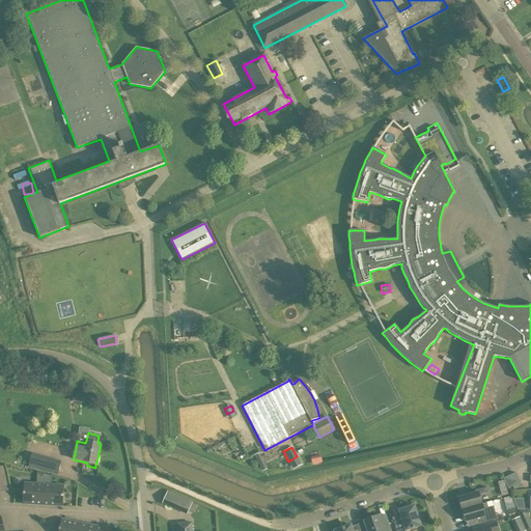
[(43,470),(46,458),(32,455),(29,467),(43,470)]
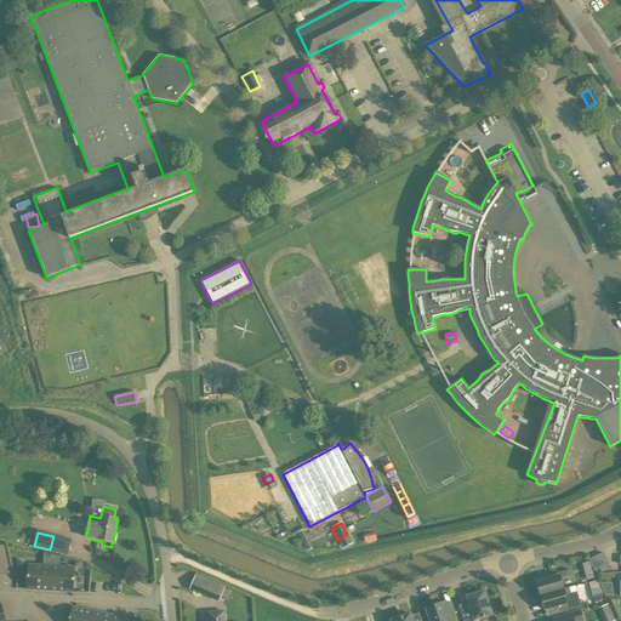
[(67,554),(70,541),(53,536),(50,550),(67,554)]
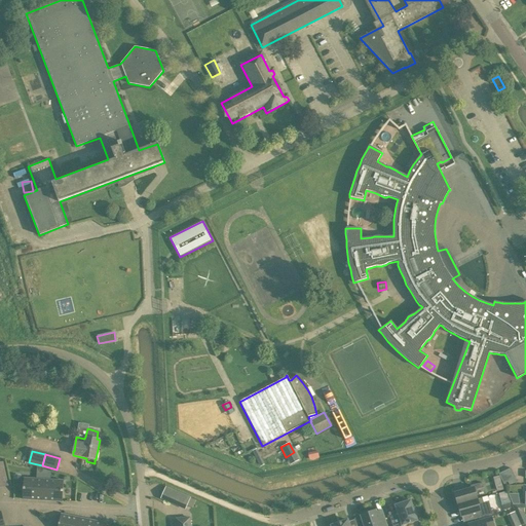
[(503,484),(515,479),(511,468),(498,474),(503,484)]
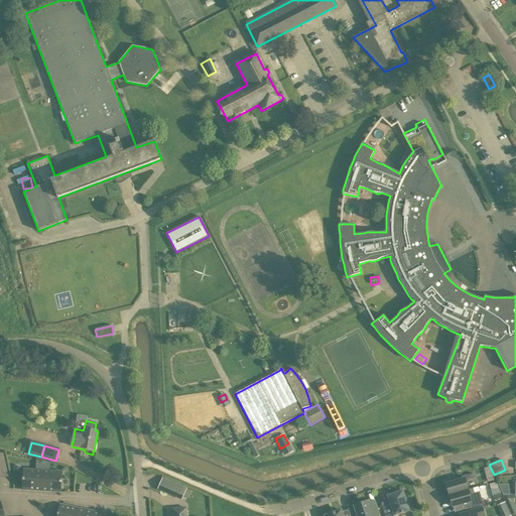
[(20,490),(41,491),(42,471),(21,470),(20,490)]
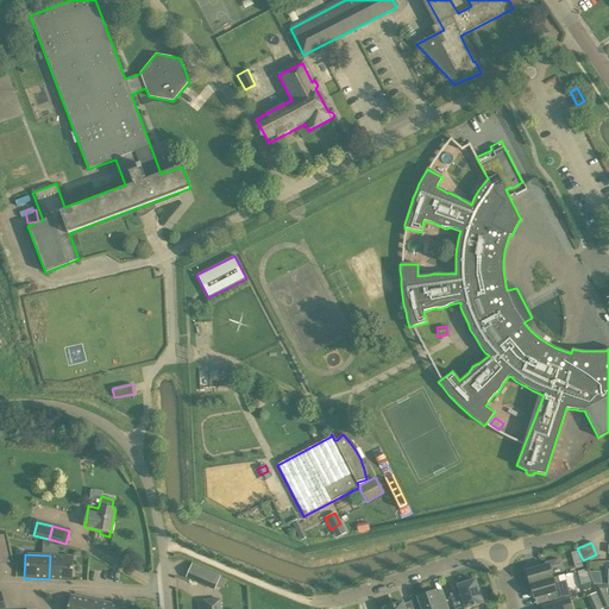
[(73,557),(50,556),(49,579),(71,581),(73,557)]
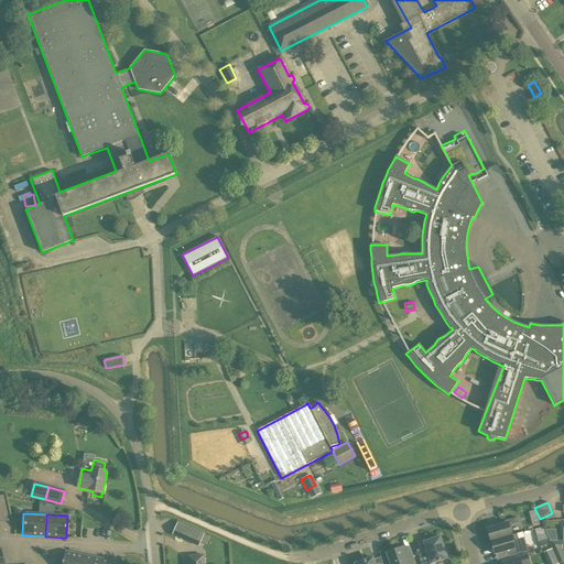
[(511,535),(509,525),(519,523),(517,518),(503,521),(505,523),(487,529),(490,542),(511,535)]
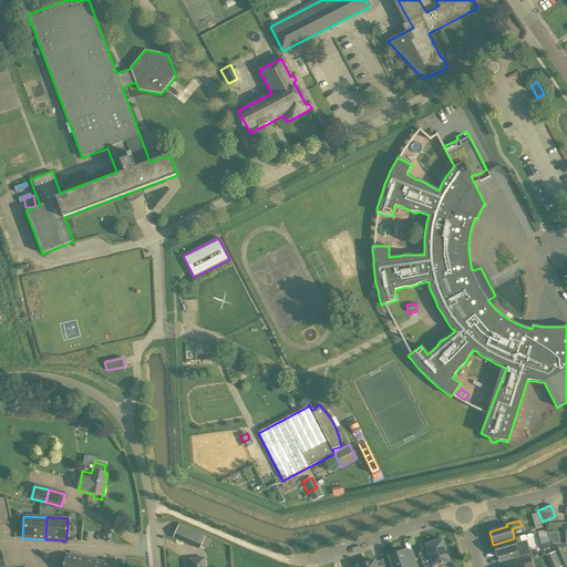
[(199,547),(204,536),(178,525),(174,536),(199,547)]
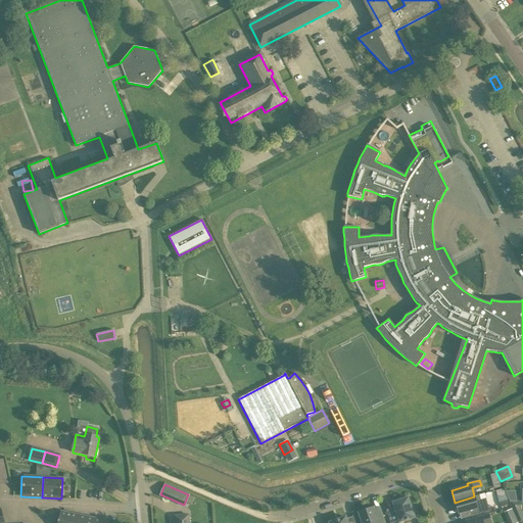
[(503,489),(495,491),(498,502),(506,500),(507,500),(503,489)]
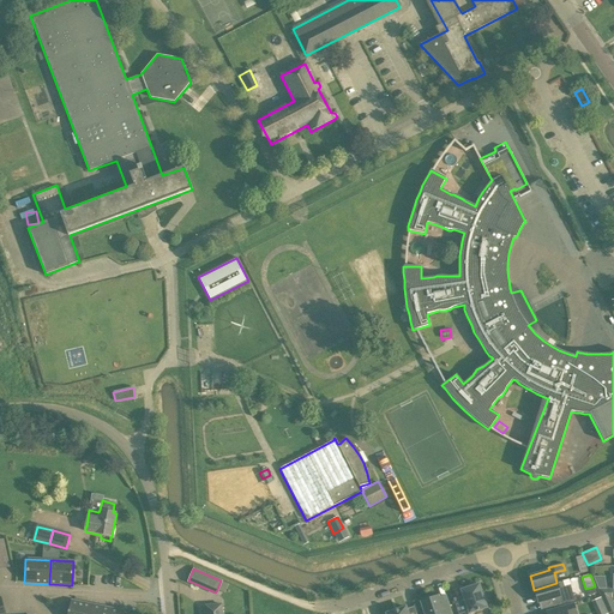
[(613,582),(613,576),(613,575),(597,575),(597,589),(612,589),(613,589),(613,582)]
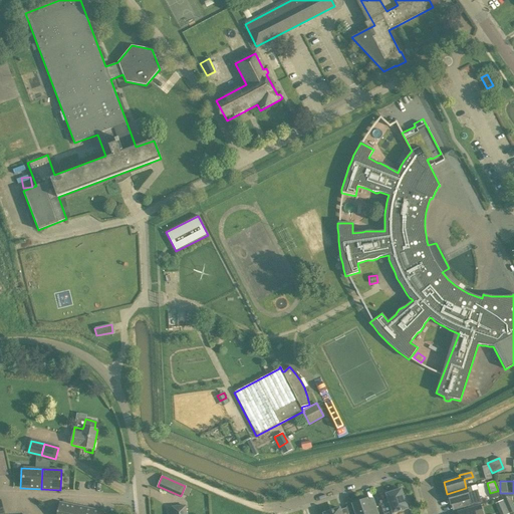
[(477,490),(472,492),(471,487),(466,488),(447,494),(450,505),(462,502),(463,508),(481,503),(477,490)]
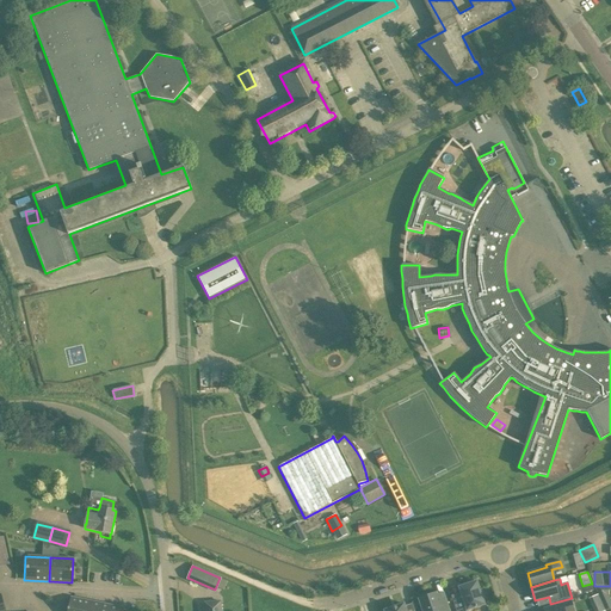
[(474,582),(474,580),(467,584),(467,585),(458,587),(462,597),(452,600),(456,610),(467,610),(468,610),(485,605),(476,581),(474,582)]
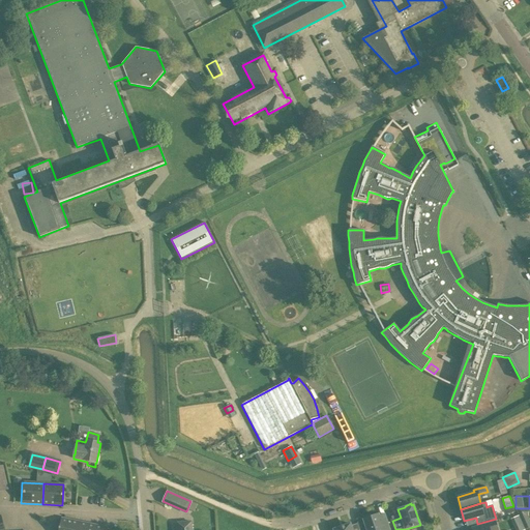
[(528,517),(528,508),(516,508),(524,528),(529,528),(529,524),(527,517),(528,517)]
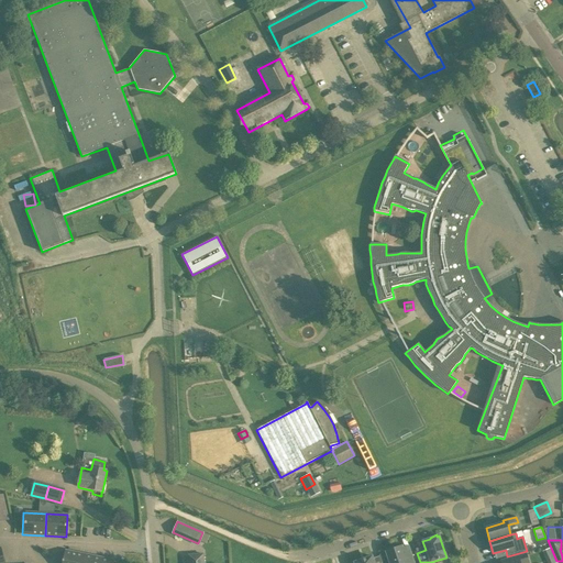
[(406,559),(401,547),(386,552),(389,562),(415,562),(412,556),(406,559)]
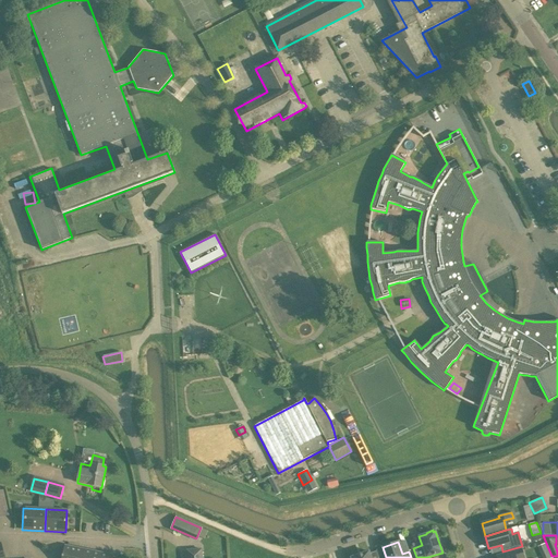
[(538,546),(542,553),(548,549),(546,544),(538,546)]
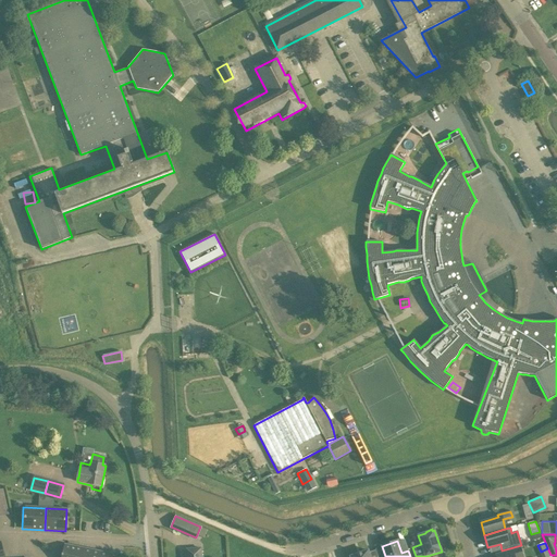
[(61,556),(82,556),(84,548),(64,544),(61,556)]
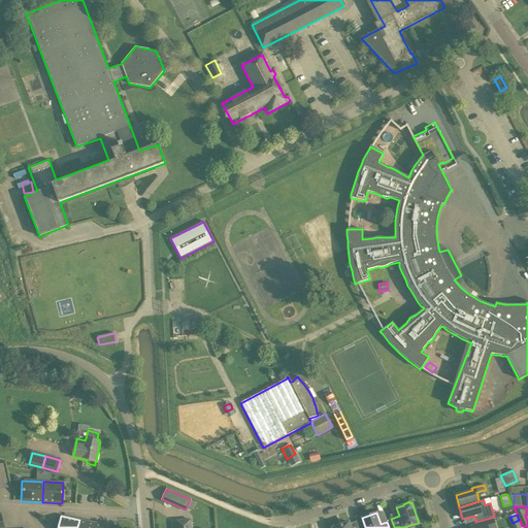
[(495,527),(493,519),(469,525),(470,527),(495,527)]
